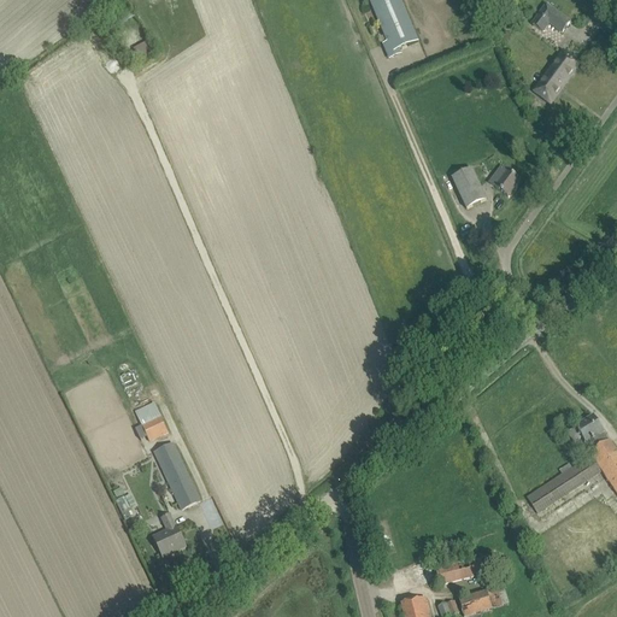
[(387,56),(399,51),(418,42),(400,0),(369,0),(387,43),(382,45),(387,56)]
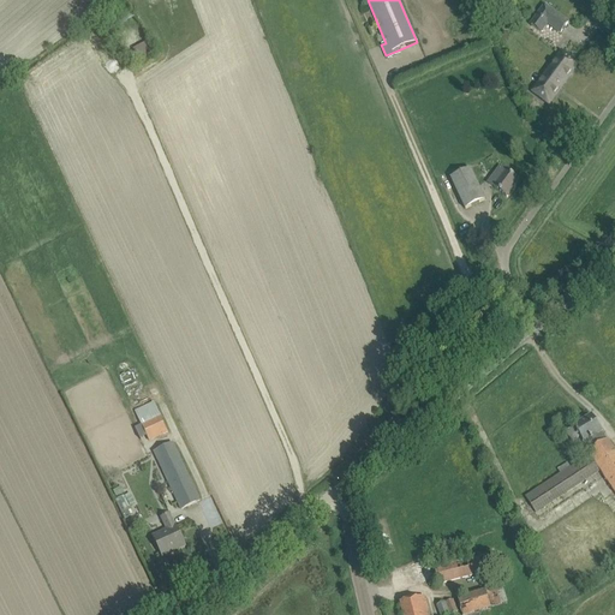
[(529,25),(541,34),(548,24),(561,33),(567,23),(543,5),(529,25)]
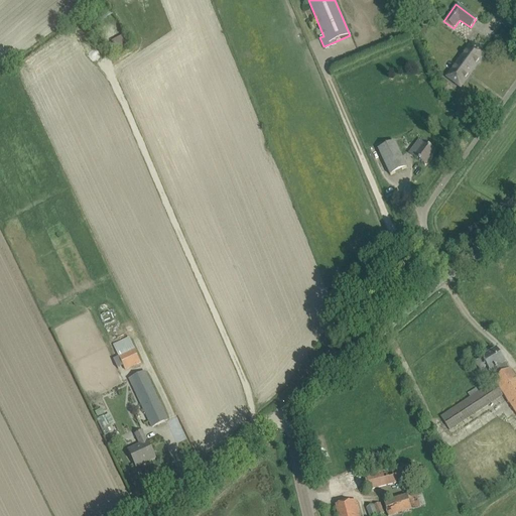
[(446,78),(460,87),(484,53),(471,44),(446,78)]
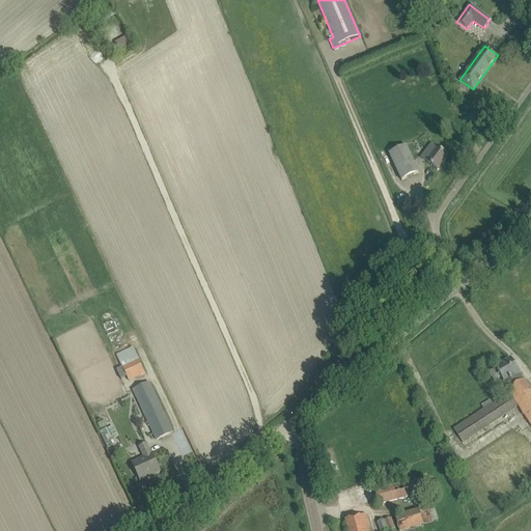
[(426,163),(428,164),(437,170),(447,157),(437,148),(431,145),(426,152),(431,156),(426,163)]
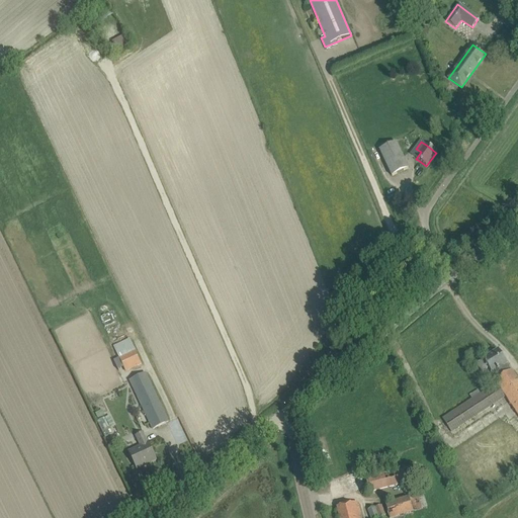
[(379,150),(383,158),(392,176),(408,169),(396,143),(379,150)]
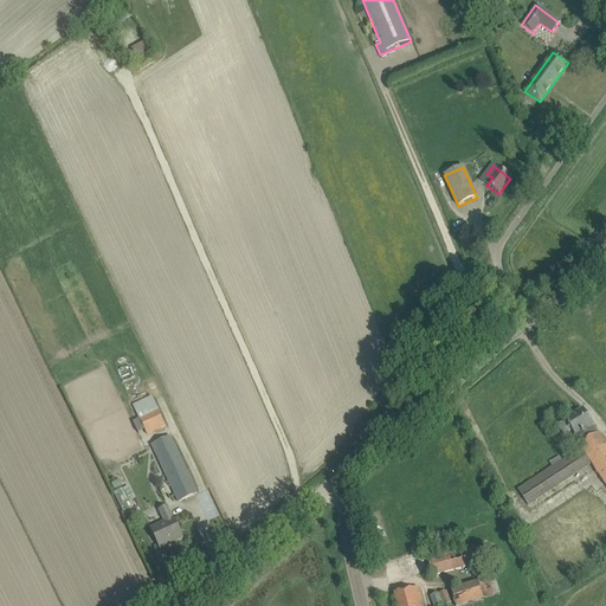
[(133,406),(139,419),(147,436),(149,434),(166,427),(152,397),(133,406)]
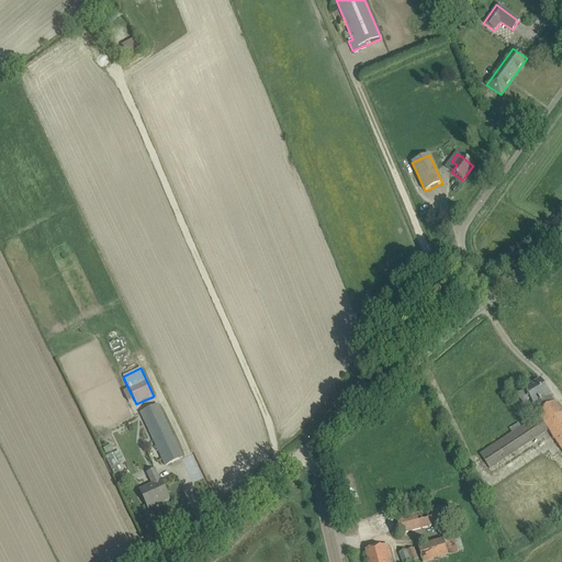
[(486,464),(489,469),(548,430),(561,451),(561,414),(555,404),(547,389),(540,380),(517,394),(524,404),(530,400),(534,405),(536,404),(540,412),(538,414),(539,416),(481,454),(486,464)]
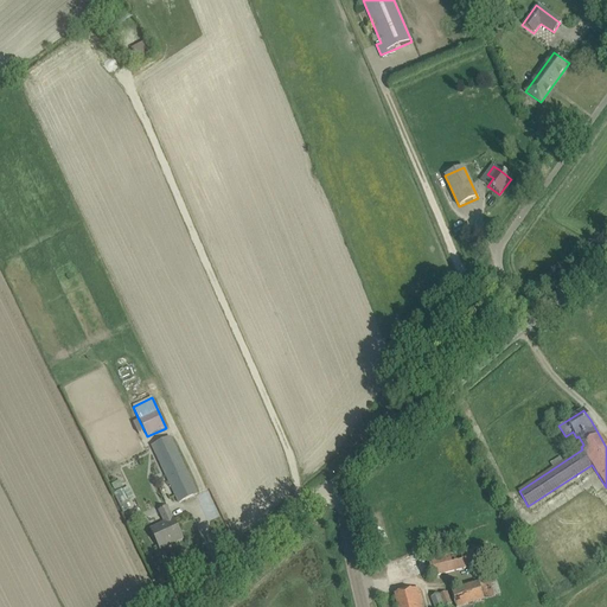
[(152,446),(179,503),(197,494),(171,438),(152,446)]
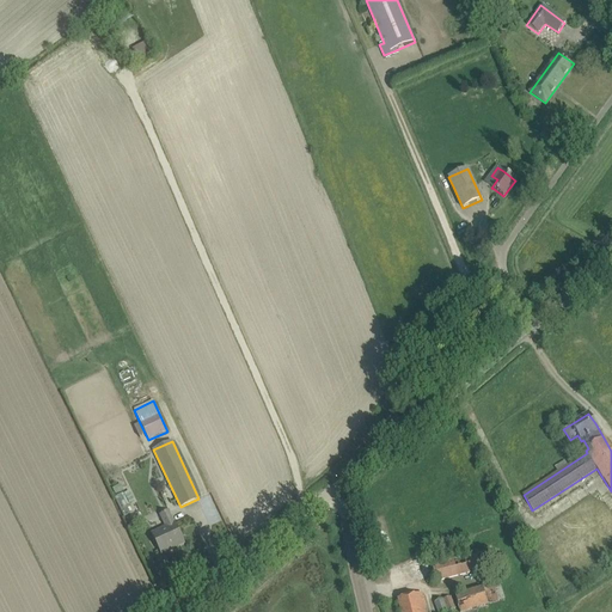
[(120,484),(112,489),(115,495),(123,490),(120,484)]
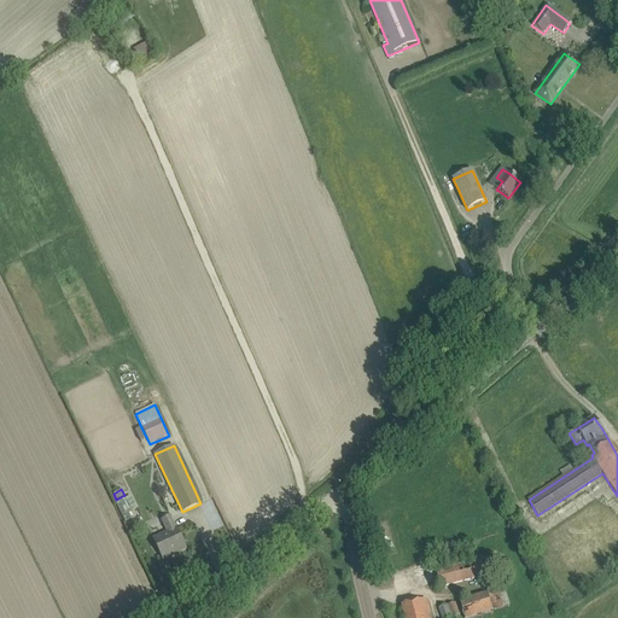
[(116,503),(126,523),(134,518),(124,499),(116,503)]
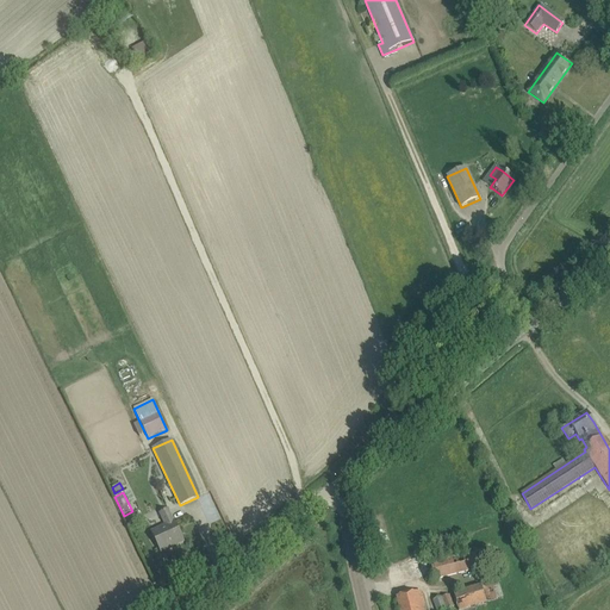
[(135,505),(137,509),(147,504),(144,499),(135,505)]
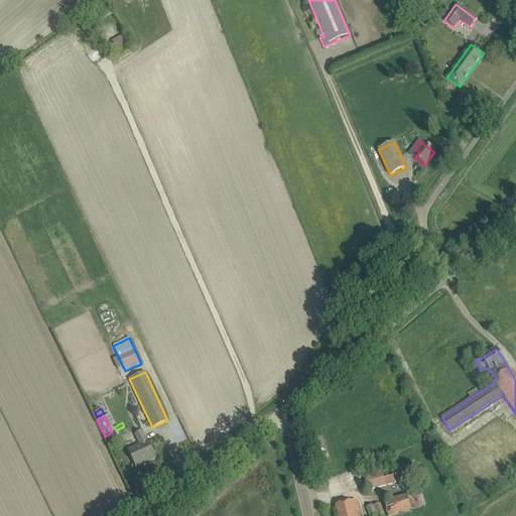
[(128,450),(135,465),(147,459),(148,462),(155,459),(147,441),(142,431),(135,434),(140,444),(128,450)]
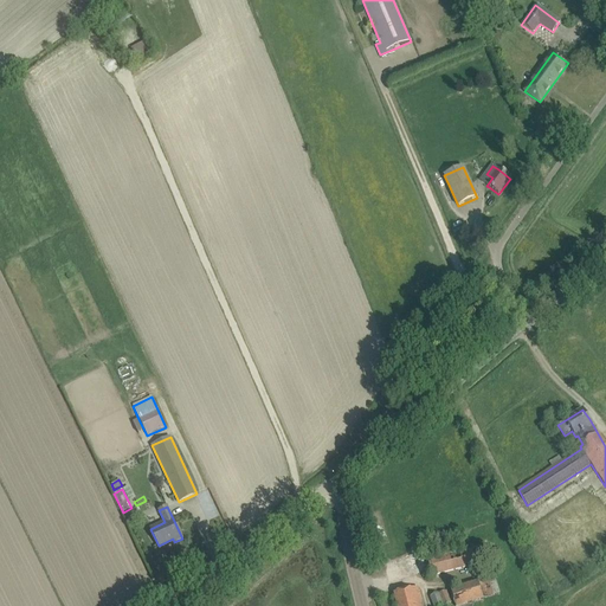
[(488,561),(484,546),(461,553),(459,550),(439,556),(427,559),(432,575),(443,573),(488,561)]
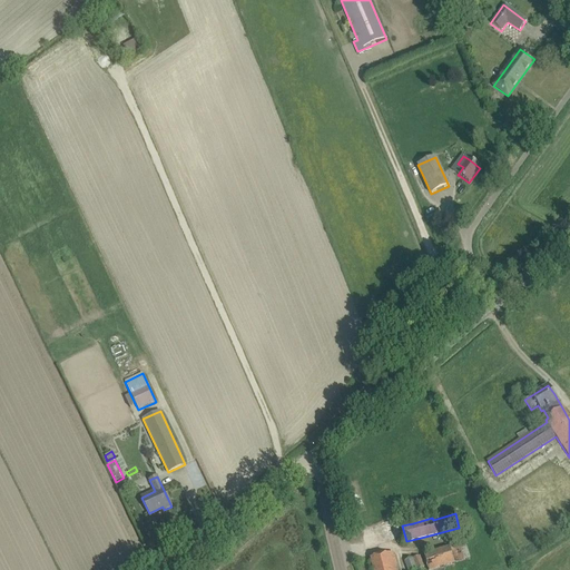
[(424,554),(428,569),(433,569),(454,564),(453,562),(470,559),(464,543),(450,549),(449,547),(424,554)]
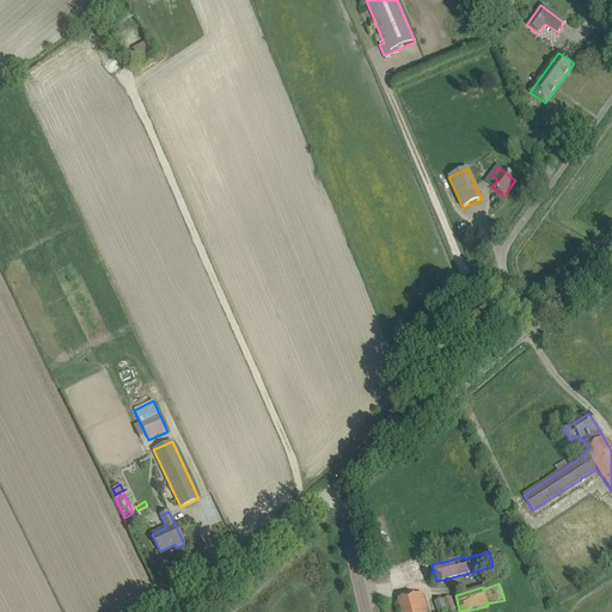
[(398,599),(401,611),(426,611),(422,594),(398,599)]
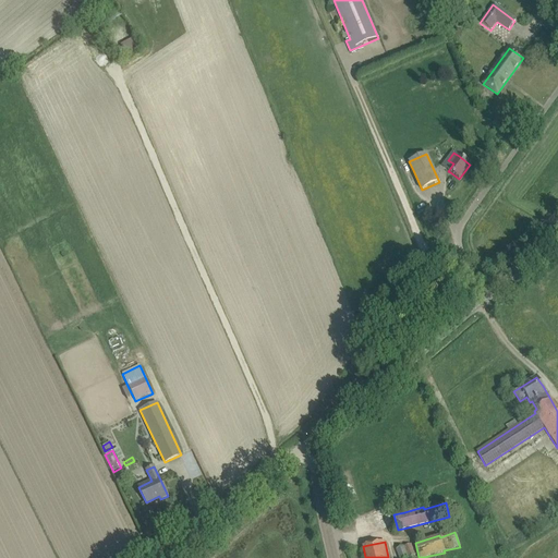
[(395,549),(398,557),(405,557),(415,555),(411,544),(404,547),(403,546),(395,549)]
